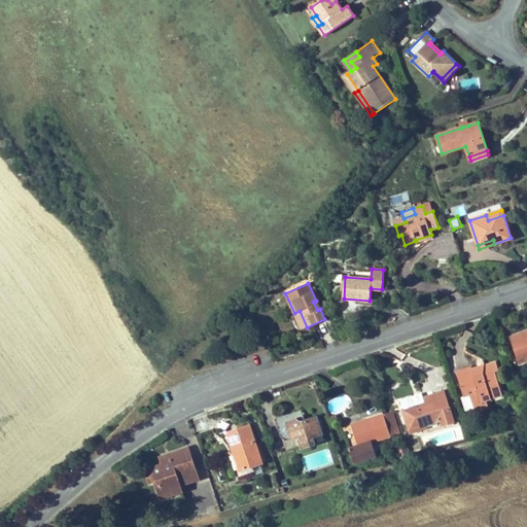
[(307,327),(300,311),(294,313),(302,329),(307,327)]
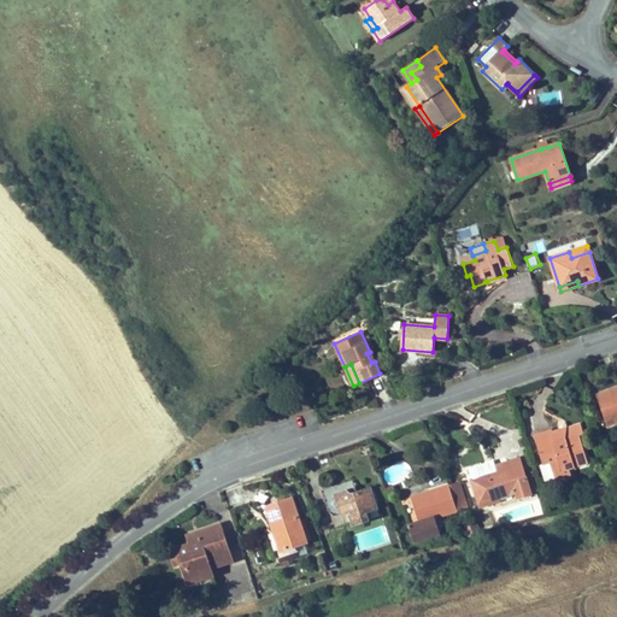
[(616,387),(598,394),(609,425),(616,422),(616,387)]
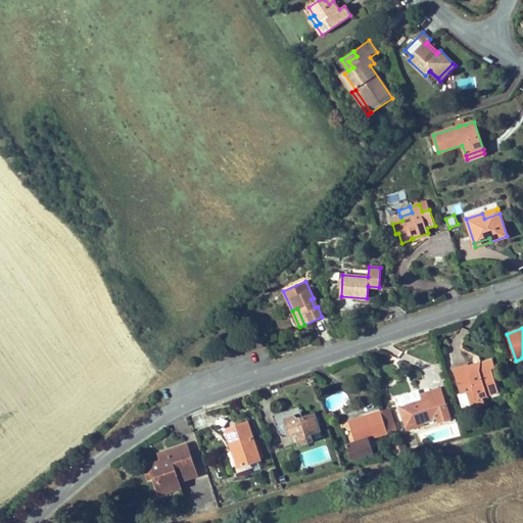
[(467,365),(454,370),(461,393),(467,392),(470,405),(472,410),(484,406),(482,397),(498,392),(491,369),(494,368),(491,359),(481,363),(480,359),(478,358),(476,359),(475,361),(476,364),(468,367),(467,365)]
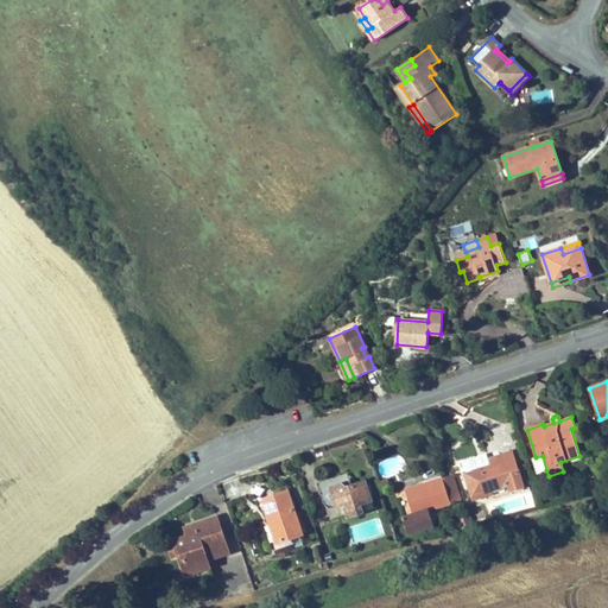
[(494,457),(488,458),(491,464),(466,473),(474,499),(492,493),(492,491),(491,488),(508,482),(510,485),(512,491),(524,486),(512,451),(498,456),(499,458),(494,460),(494,457)]
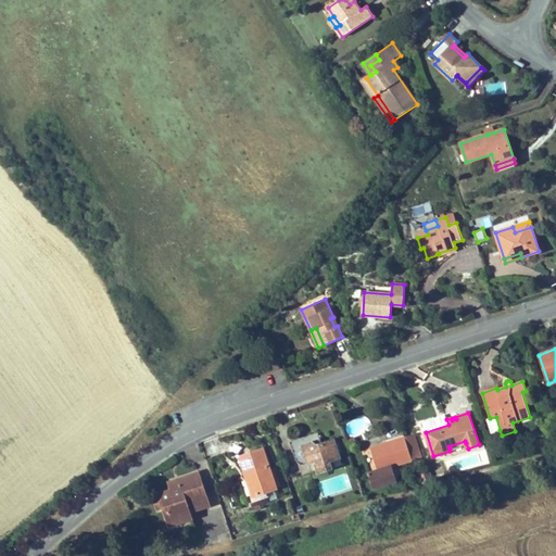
[(444,415),(421,422),(426,432),(449,425),(446,419),(444,415)]
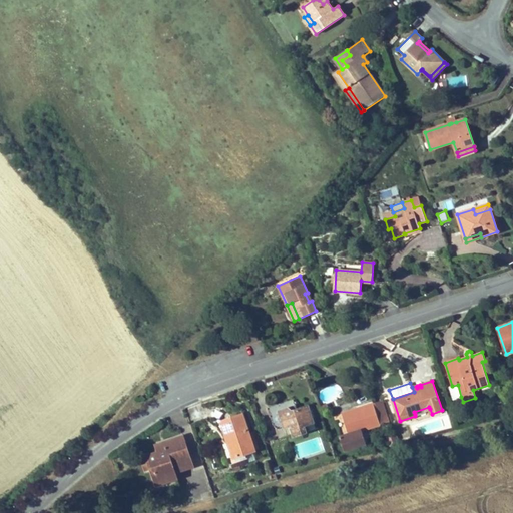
[(452,386),(450,387),(454,399),(461,397),(458,385),(452,386)]
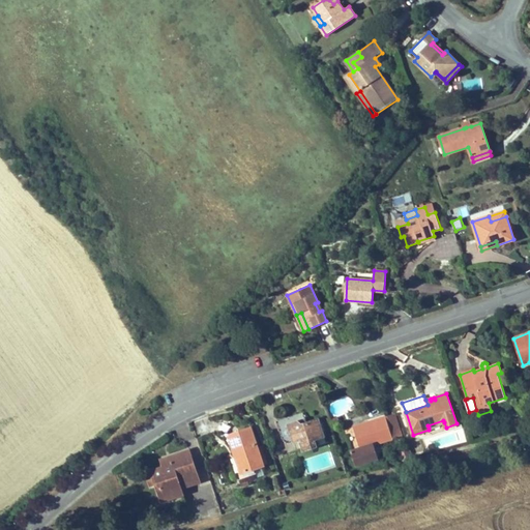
[(395,413),(386,416),(393,439),(403,435),(395,413)]
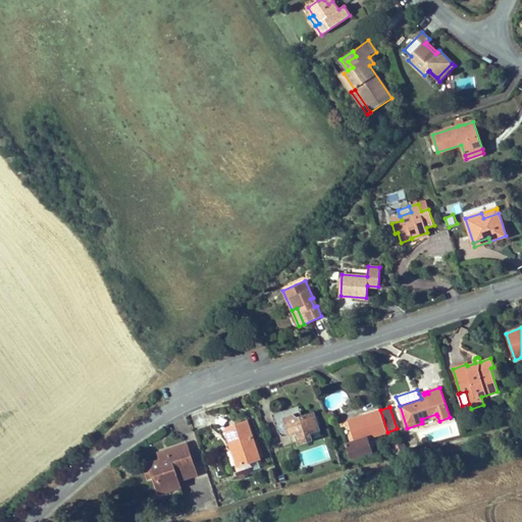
[(387,432),(380,410),(363,416),(365,420),(350,425),(355,441),(346,445),(350,459),(373,451),(368,437),(387,432)]
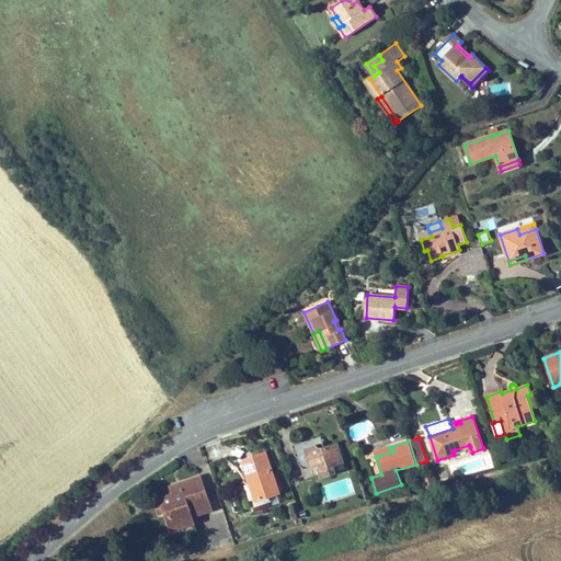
[(318,466),(321,477),(335,472),(333,465),(343,461),(338,444),(324,447),(320,449),(316,446),(305,449),(310,468),(318,466)]
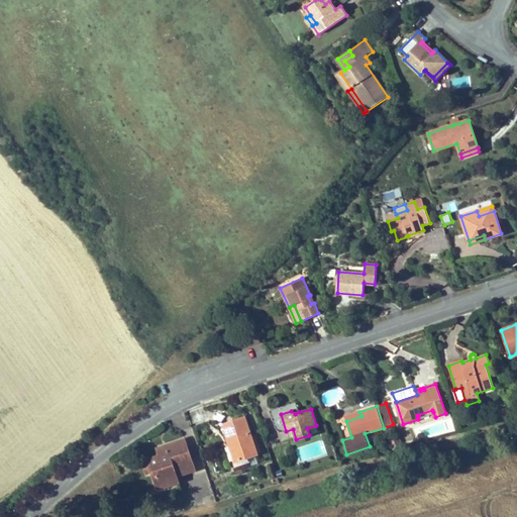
[(516,409),(505,412),(507,419),(516,416),(516,409)]
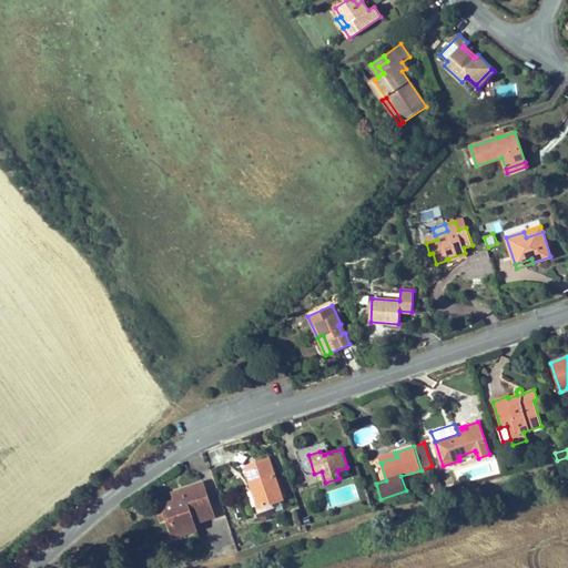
[(381,463),(397,457),(395,453),(378,457),(381,463)]
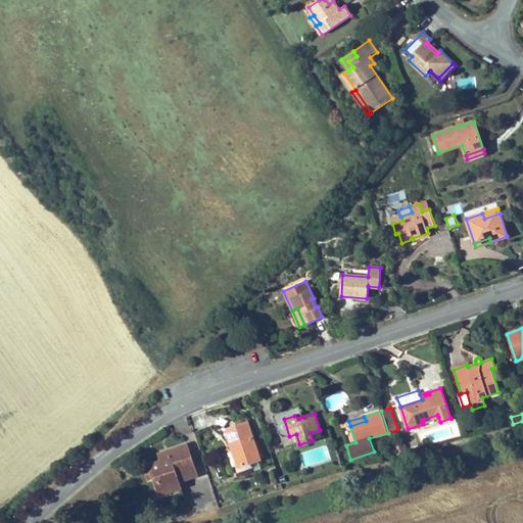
[(264,458),(258,440),(254,442),(247,422),(226,430),(232,448),(235,447),(242,466),(251,463),(260,460),(259,459),(264,458)]
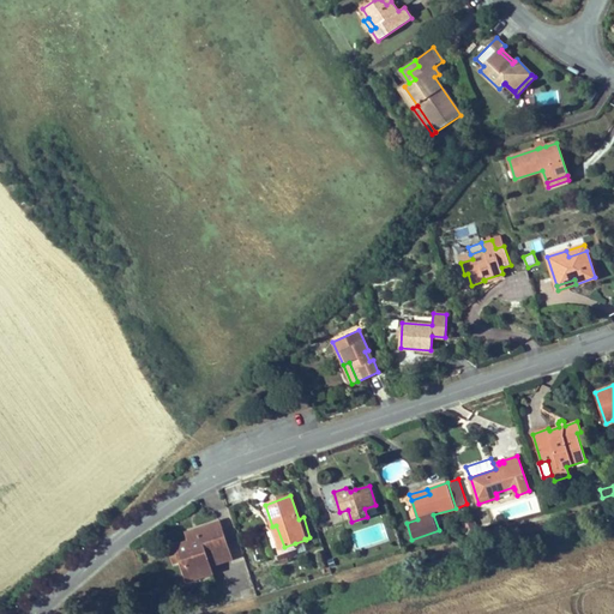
[(325,497),(329,512),(337,511),(335,495),(325,497)]
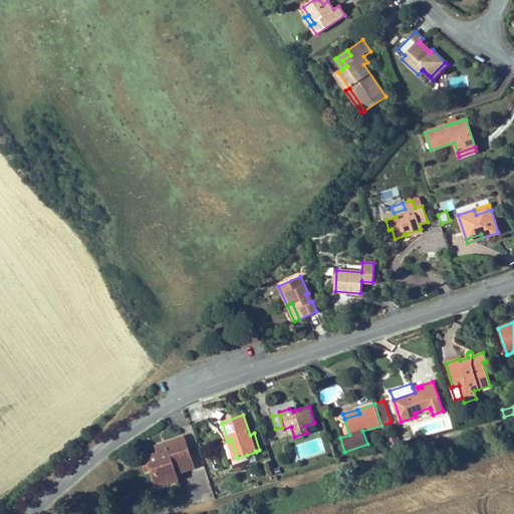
[(174,467),(192,461),(184,437),(166,443),(168,450),(159,453),(142,458),(147,471),(152,470),(157,487),(178,480),(176,474),(174,467)]
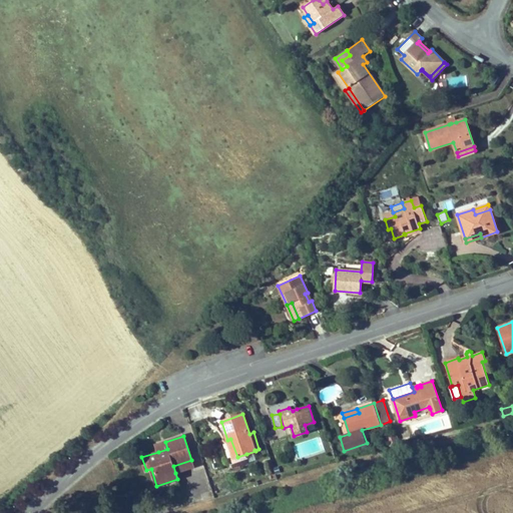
[(237,457),(230,439),(227,440),(233,458),(237,457)]
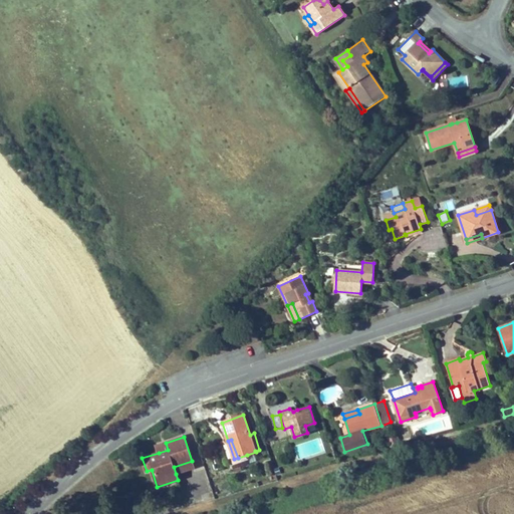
[(168,450),(166,443),(156,446),(159,453),(168,450)]
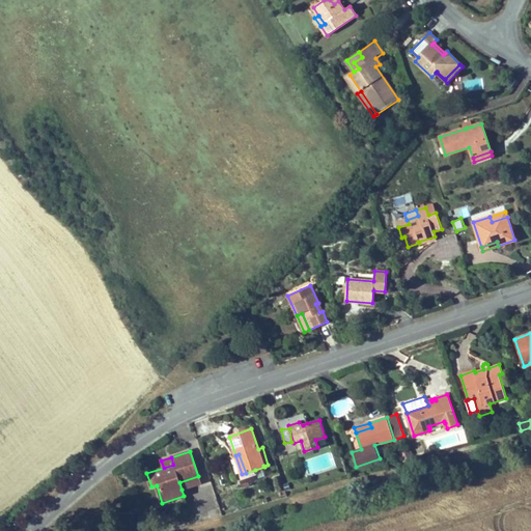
[(239,481),(256,475),(255,470),(246,473),(242,474),(236,476),(239,481)]
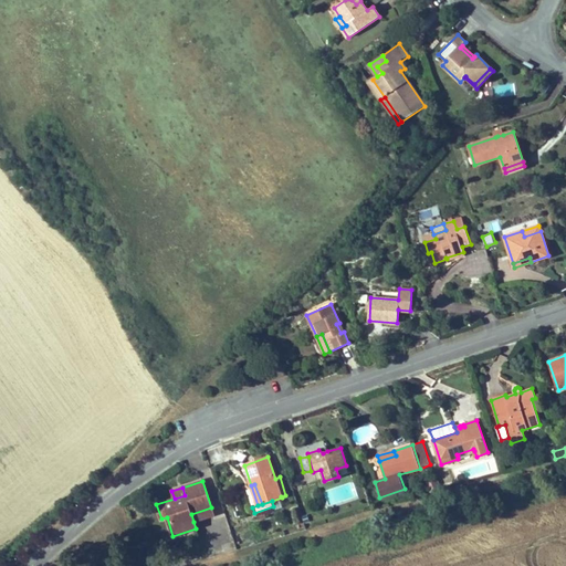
[(194,522),(213,515),(211,507),(191,514),(194,522)]
